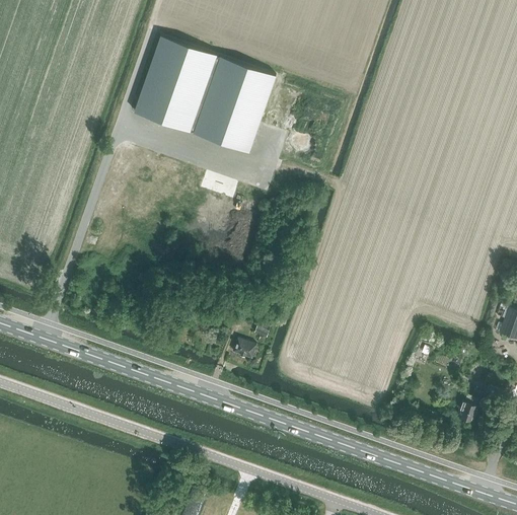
[(215,57),(159,38),(133,115),(155,122),(155,121),(166,125),(166,126),(214,143),(214,142),(225,145),(225,146),(247,154),(251,144),(249,144),(252,135),(254,136),(275,78),(218,58),(218,59),(215,58),(215,57)]
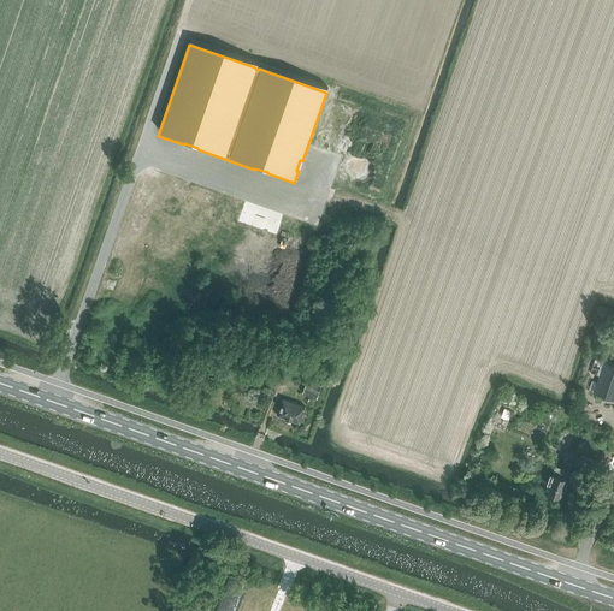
[(591,398),(613,405),(613,371),(602,367),(591,398)]
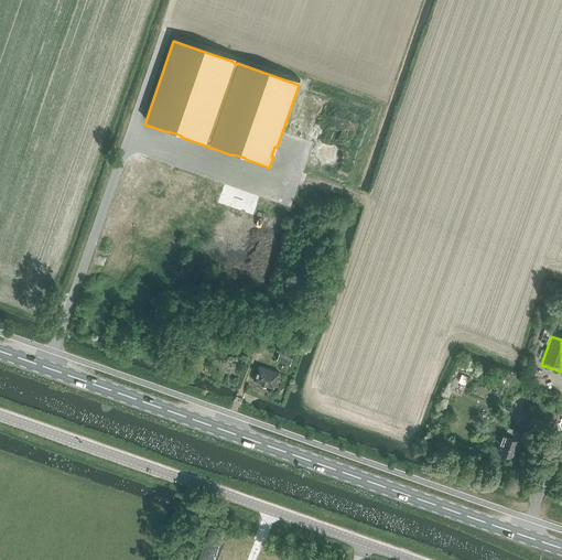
[(274,365),(288,369),(292,357),(284,355),(283,359),(278,357),(274,365)]
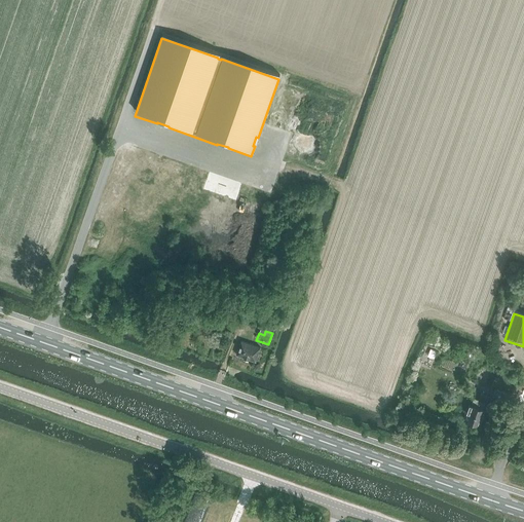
[(234,359),(254,366),(258,351),(239,345),(234,359)]
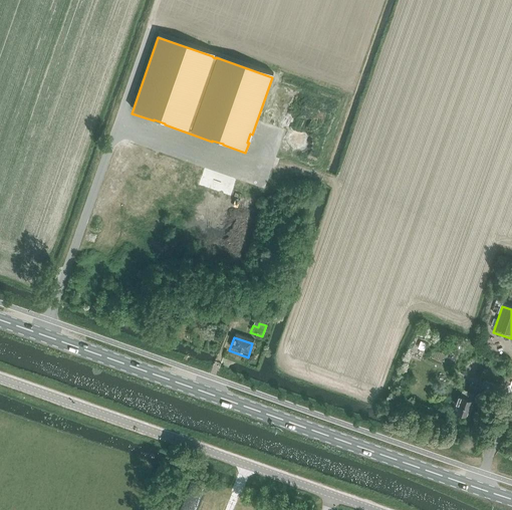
[(478,395),(493,400),(497,390),(482,385),(478,395)]
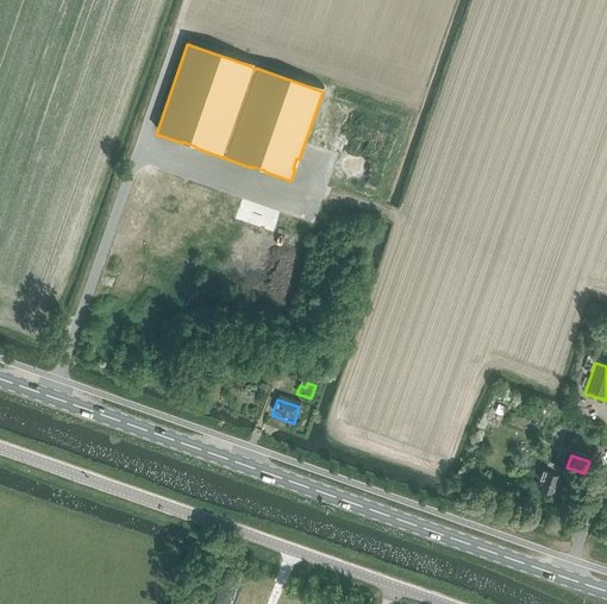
[(552,469),(546,466),(544,474),(542,473),(538,483),(540,484),(538,491),(554,497),(562,472),(562,471),(564,464),(555,461),(552,469)]
